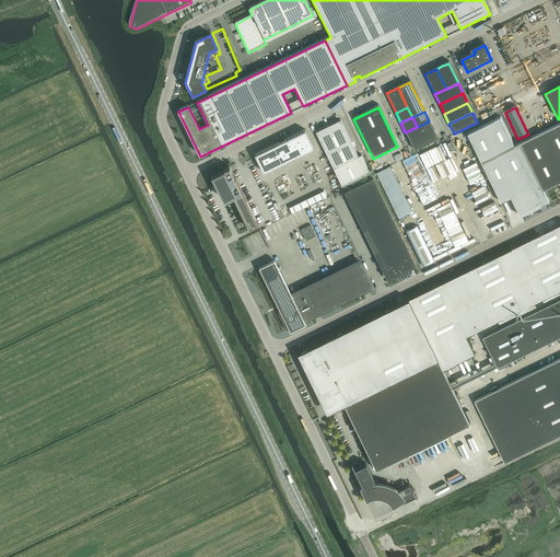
[(549,204),(544,192),(521,144),(514,148),(501,119),(467,136),(501,205),(511,199),(520,219),(549,204)]
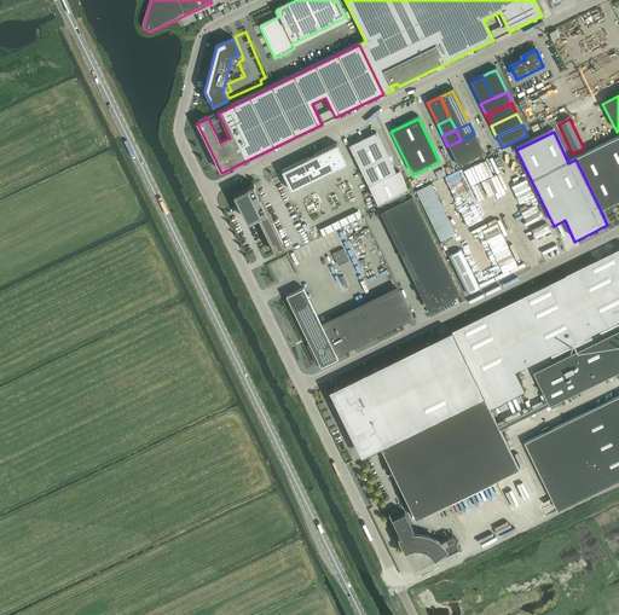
[(376,134),(348,148),(369,189),(379,208),(409,193),(399,173),(395,175),(376,134)]
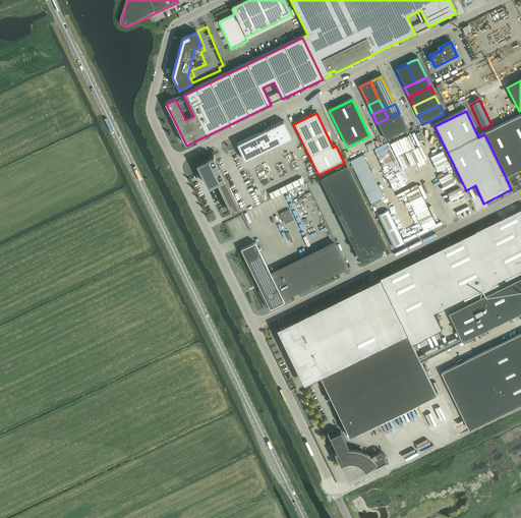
[(388,118),(392,127),(403,122),(399,113),(388,118)]
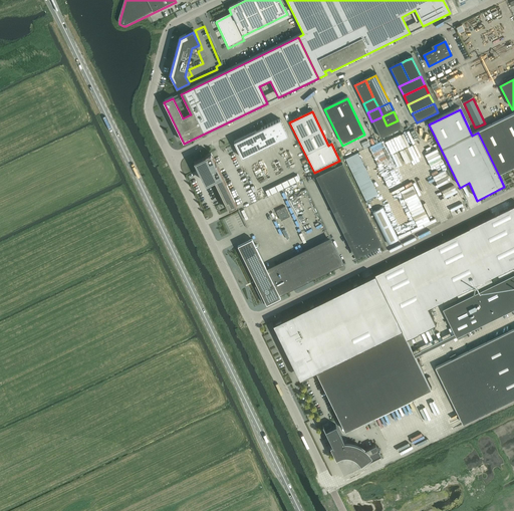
[(501,174),(513,167),(513,114),(478,133),(499,176),(501,175),(501,174)]
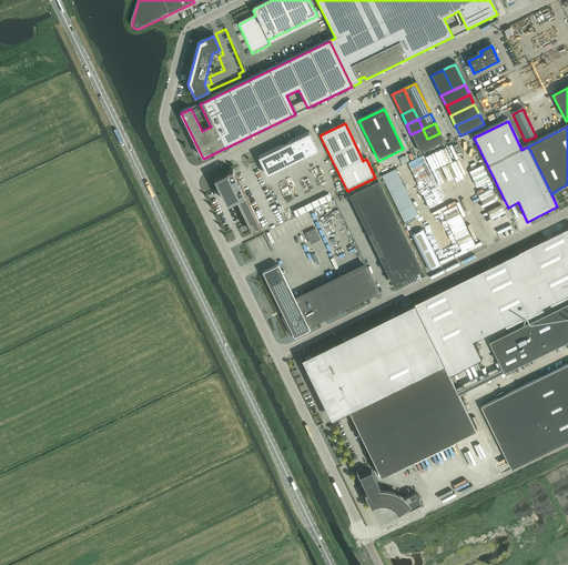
[(423,129),(411,134),(416,144),(427,139),(423,129)]
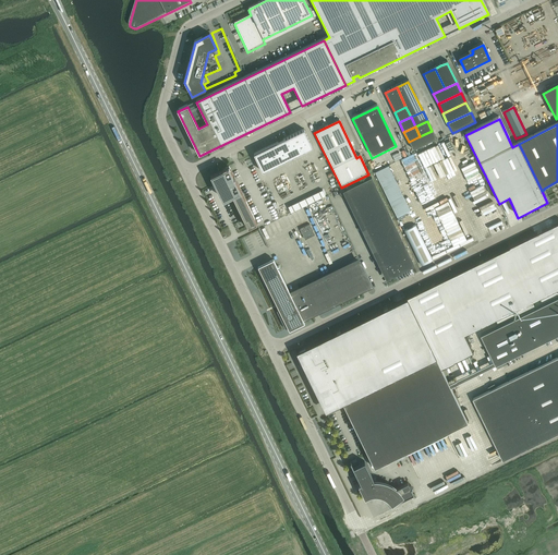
[(432,131),(420,136),(409,142),(413,152),(437,141),(432,131)]
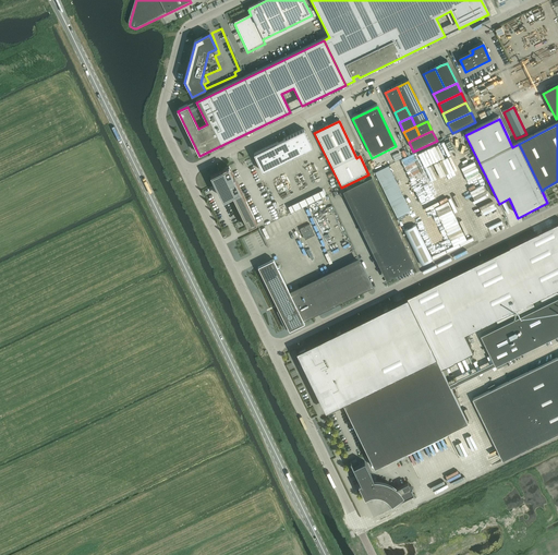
[(282,141),(278,143),(278,144),(254,156),(263,175),(313,149),(304,132),(282,142),(282,141)]
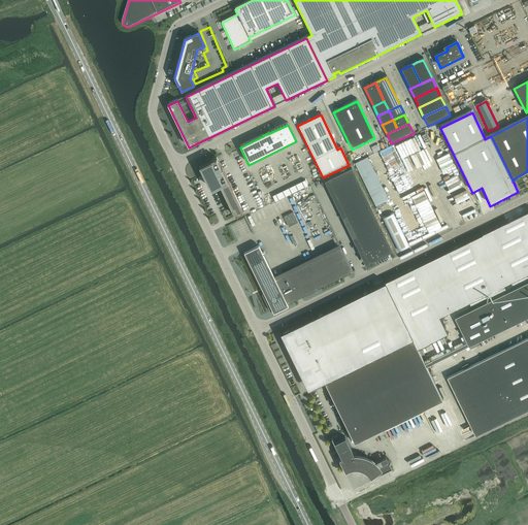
[(409,140),(411,146),(424,142),(422,136),(409,140)]
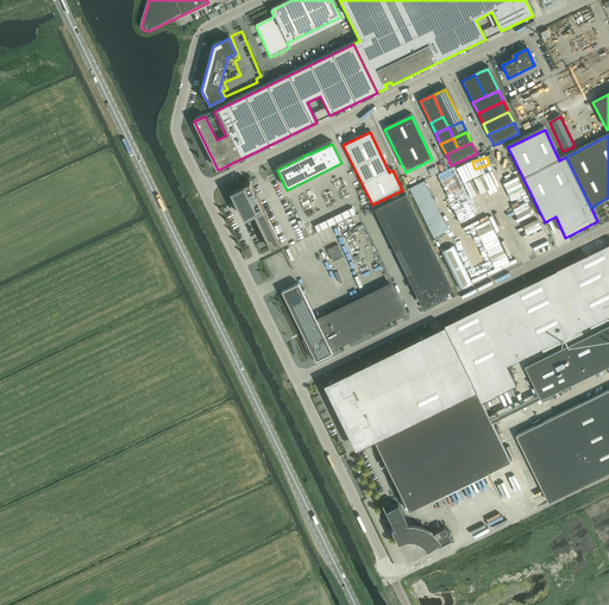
[(250,183),(230,194),(237,209),(240,208),(244,215),(243,215),(244,219),(248,218),(248,216),(252,214),(270,251),(280,246),(250,183)]
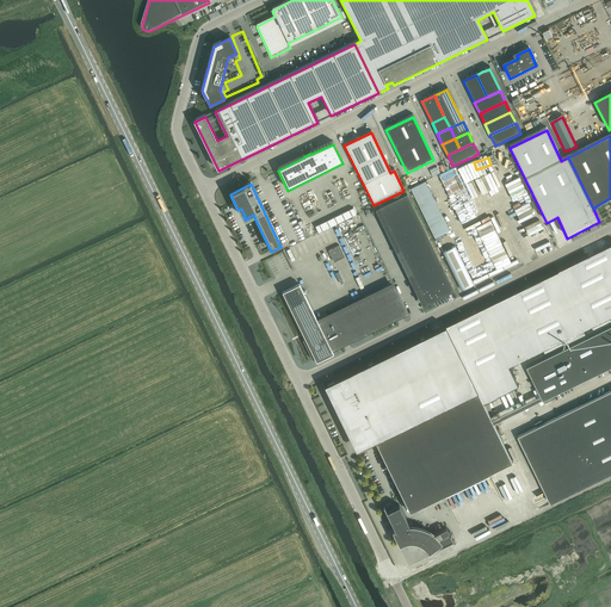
[(389,230),(417,217),(407,197),(380,210),(389,230)]
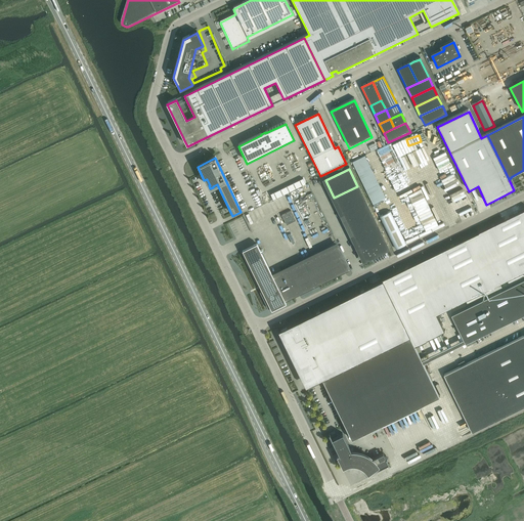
[(407,194),(402,197),(406,207),(412,204),(411,203),(420,199),(409,174),(395,180),(398,188),(404,186),(407,194)]
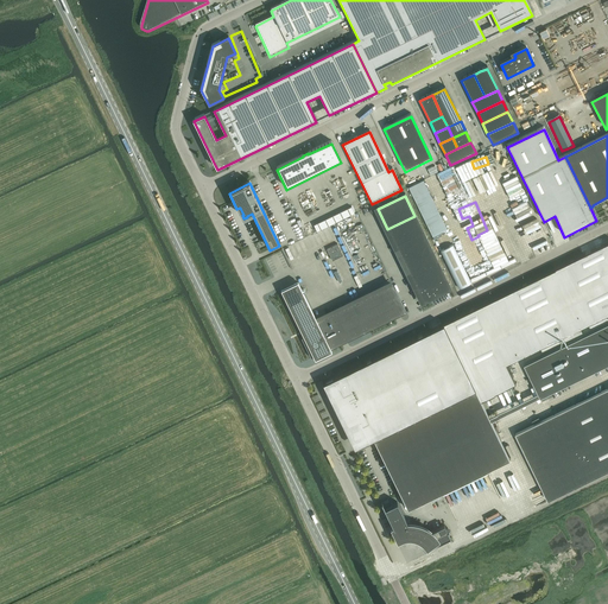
[(317,236),(356,220),(353,213),(315,229),(317,236)]
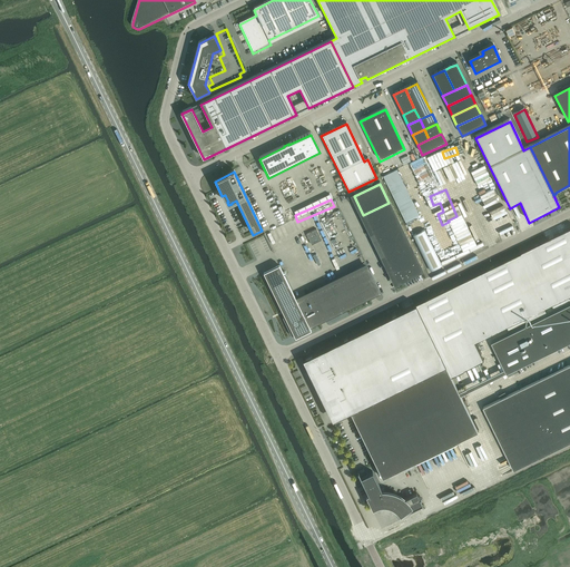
[(389,203),(363,215),(371,231),(396,217),(389,203)]
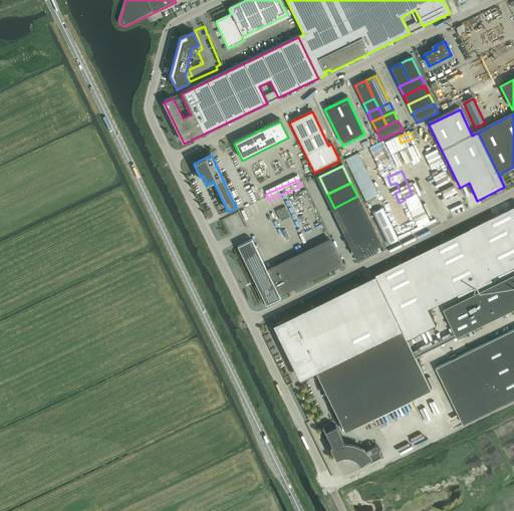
[(357,196),(334,208),(358,258),(381,247),(357,196)]
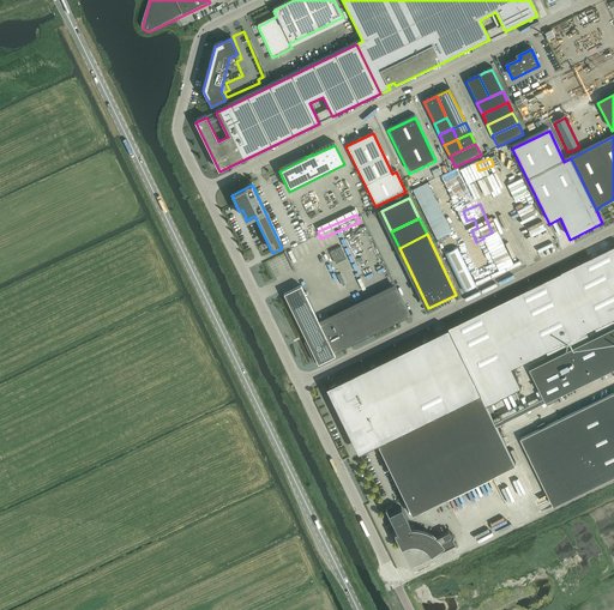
[(566,344),(567,348),(589,337),(588,333),(613,320),(613,247),(326,388),(354,446),(354,445),(355,446),(356,447),(361,445),(365,452),(377,446),(411,517),(515,466),(486,408),(522,390),(512,370),(549,352),(566,344)]
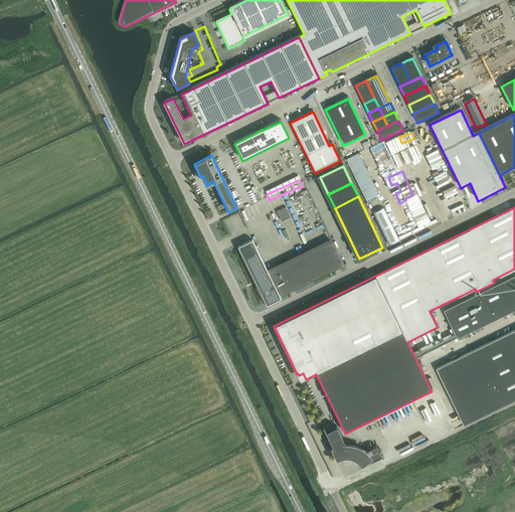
[(427,230),(437,227),(428,210),(419,214),(427,230)]
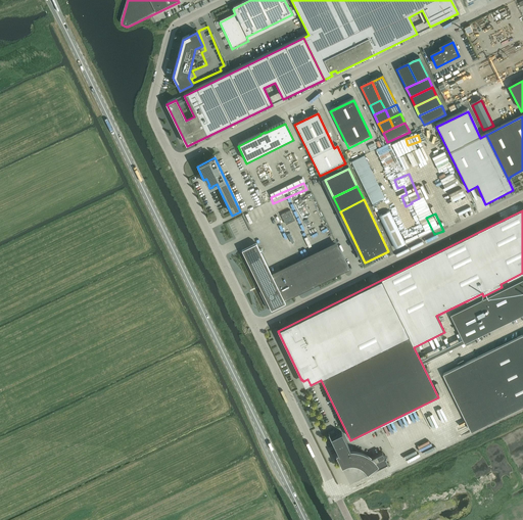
[(407,249),(392,215),(380,220),(394,254),(407,249)]
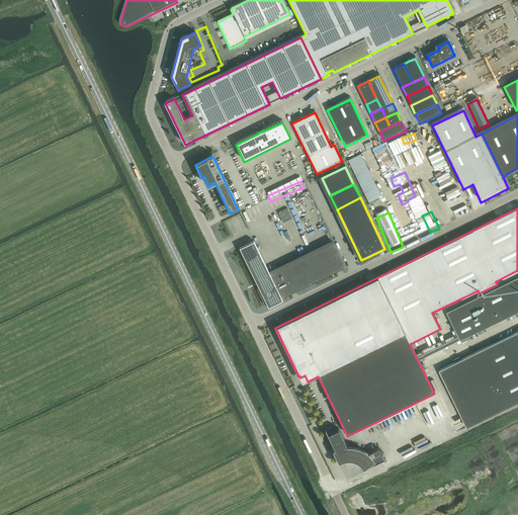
[(259,288),(257,290),(265,308),(267,307),(268,309),(282,302),(281,299),(345,268),(334,245),(270,276),(254,243),(240,250),(259,288)]
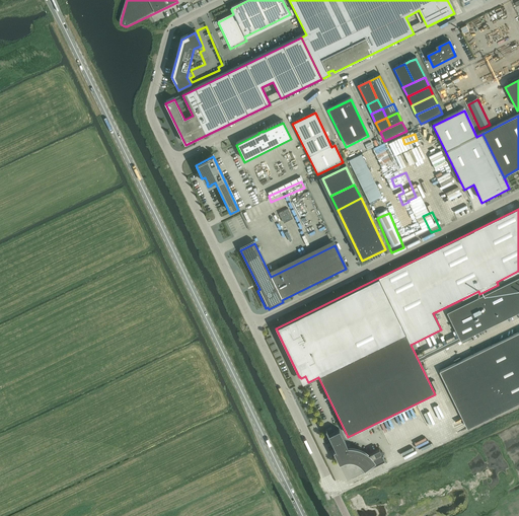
[(518,279),(448,313),(461,342),(518,313),(518,279)]
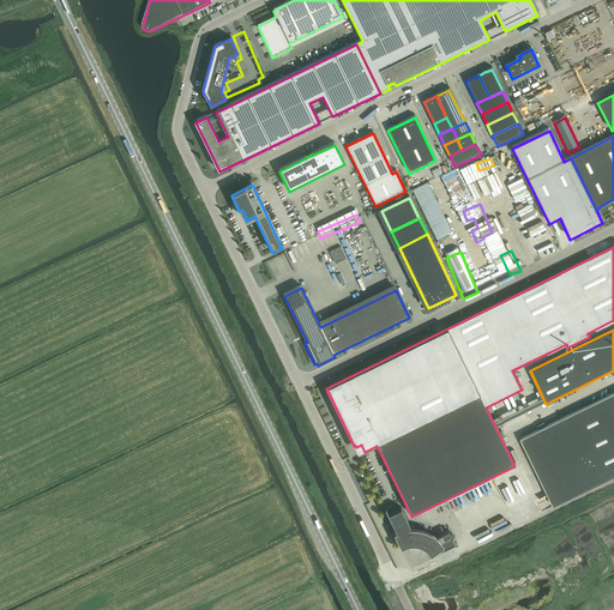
[(613,394),(521,441),(551,502),(570,493),(573,499),(564,503),(565,503),(613,478),(613,394)]
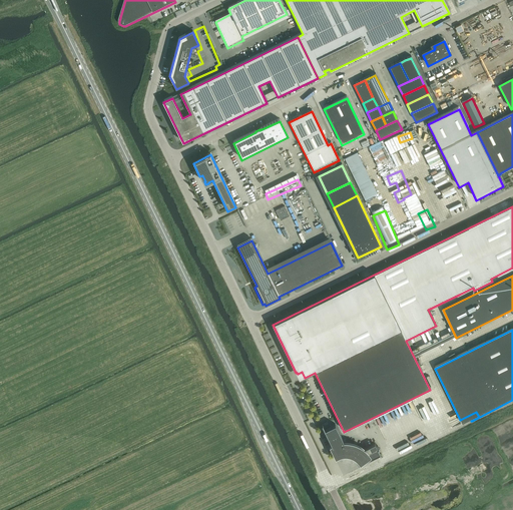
[(344,445),(335,426),(325,431),(323,426),(322,426),(337,458),(343,455),(343,454),(346,454),(347,454),(348,454),(350,454),(349,456),(353,458),(354,456),(355,457),(356,457),(357,458),(359,459),(360,460),(356,462),(359,467),(380,457),(375,446),(363,452),(363,451),(361,450),(359,449),(358,448),(356,447),(355,447),(353,446),(352,446),(350,446),(349,445),(347,445),(344,445)]
